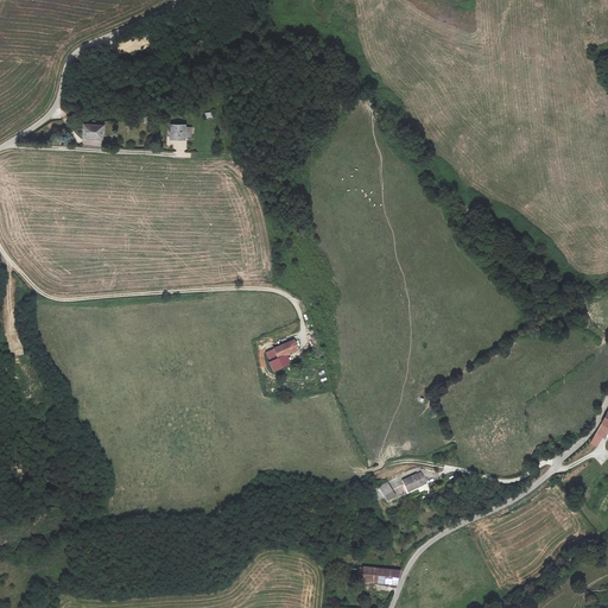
[(105,126),(84,125),(83,138),(103,139),(105,126)]
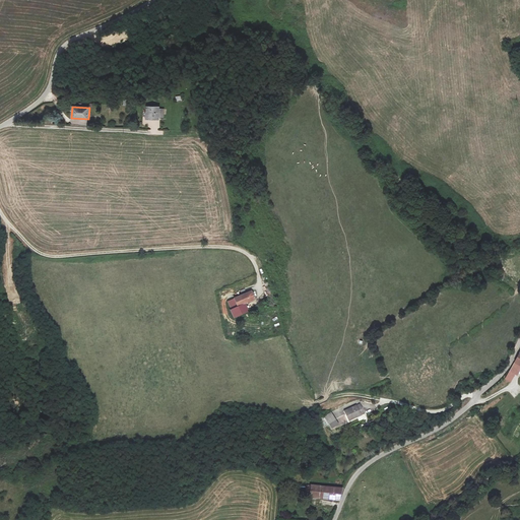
[(158,119),(158,118),(164,118),(164,110),(159,110),(159,109),(146,108),(145,119),(158,119)]
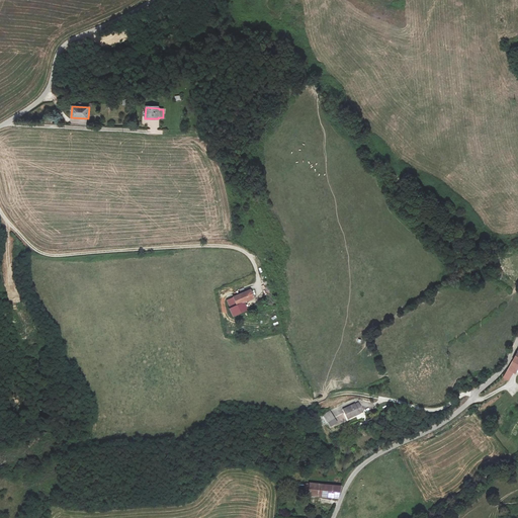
[(244,303),(254,297),(251,289),(227,299),(231,308),(230,309),(233,317),(247,311),(244,303)]
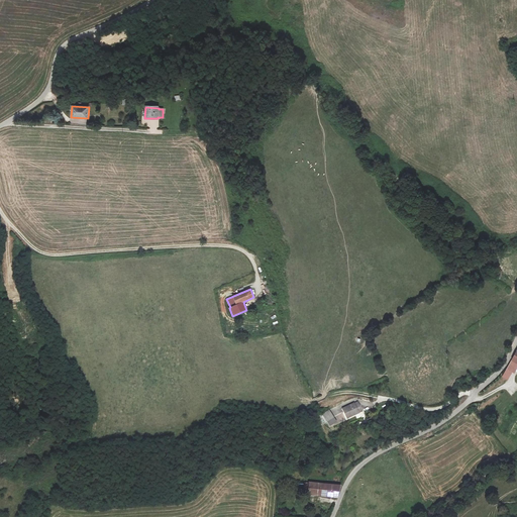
[(280,317),(279,312),(264,316),(265,321),(280,317)]
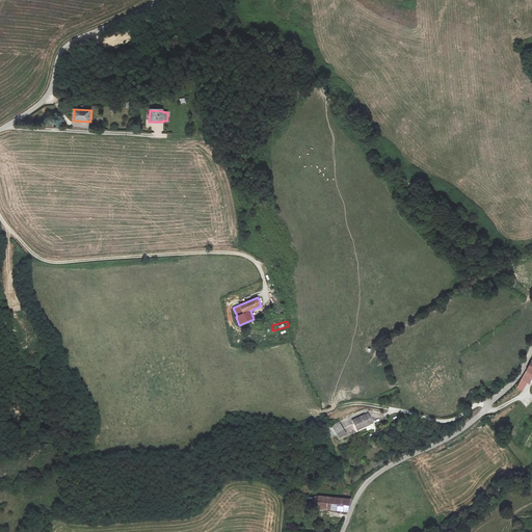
[(531,360),(531,361),(516,388),(523,391),(527,382),(529,384),(531,378),(531,360)]
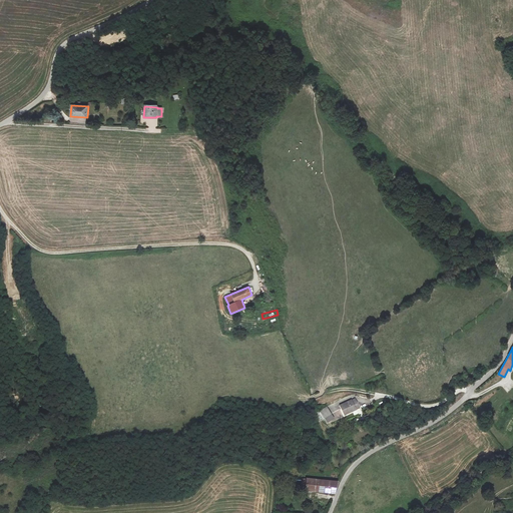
[(355,398),(341,405),(345,414),(360,408),(355,398)]
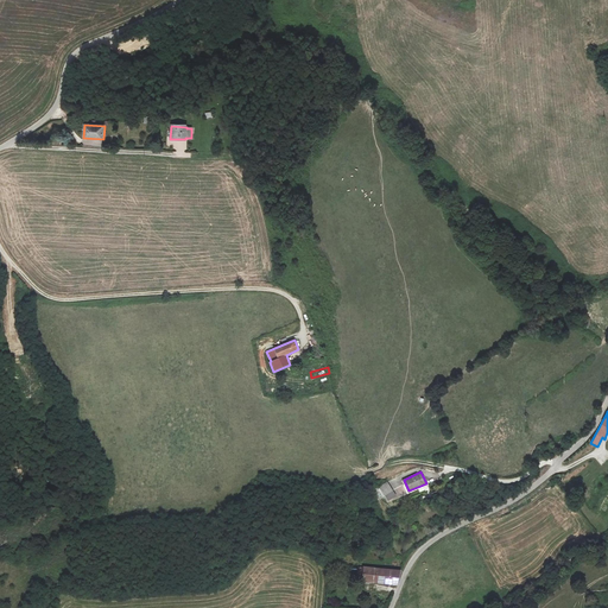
[(387,482),(380,487),(388,500),(396,495),(387,482)]
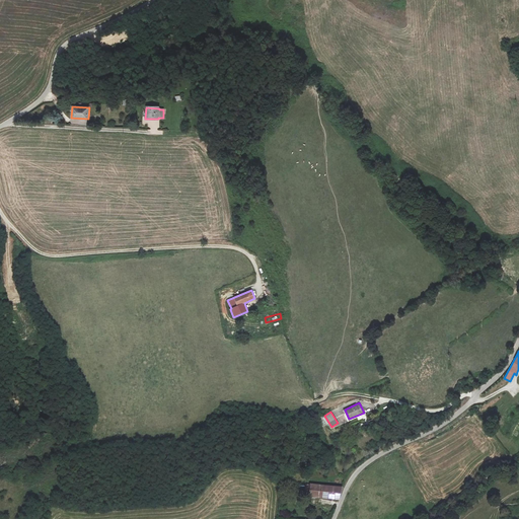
[(300,496),(339,500),(340,487),(301,483),(300,496)]
